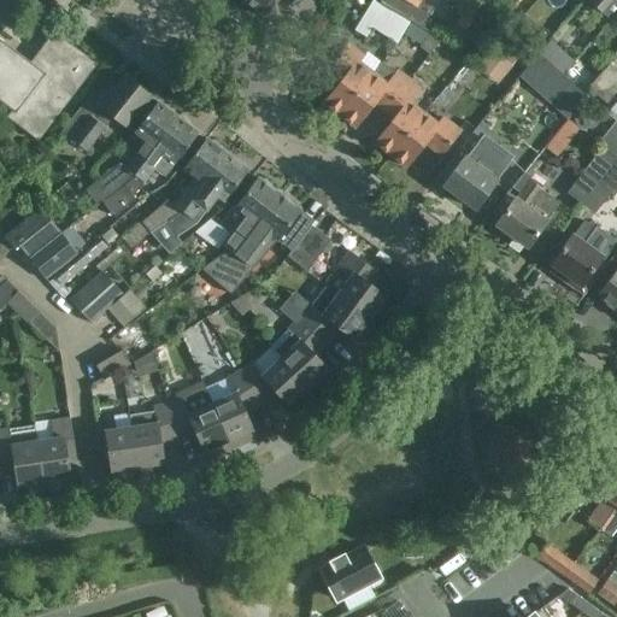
[(245,0),(244,3),(264,17),(276,0),(245,0)]
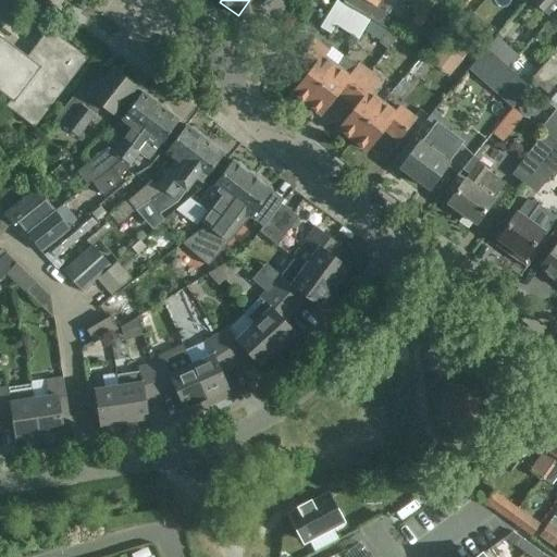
[(372,22),(373,21),(343,2),(343,3),(336,0),(335,0),(321,27),(330,33),(335,25),(358,40),(359,38),(371,21),(372,22)]
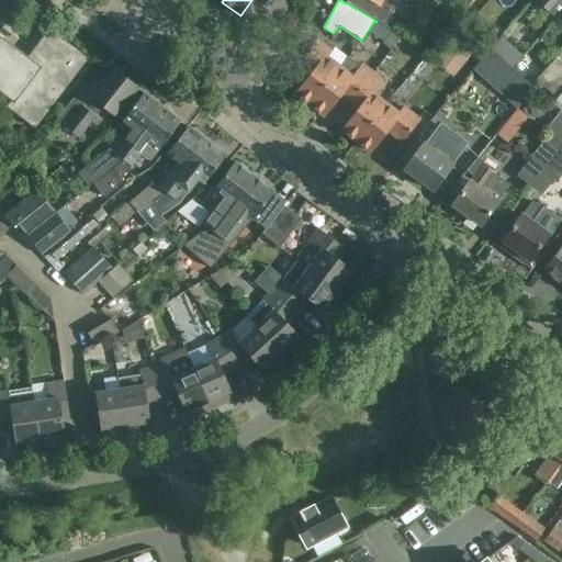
[(347,0),(346,2),(377,21),(384,25),(392,13),(398,0),(347,0)]
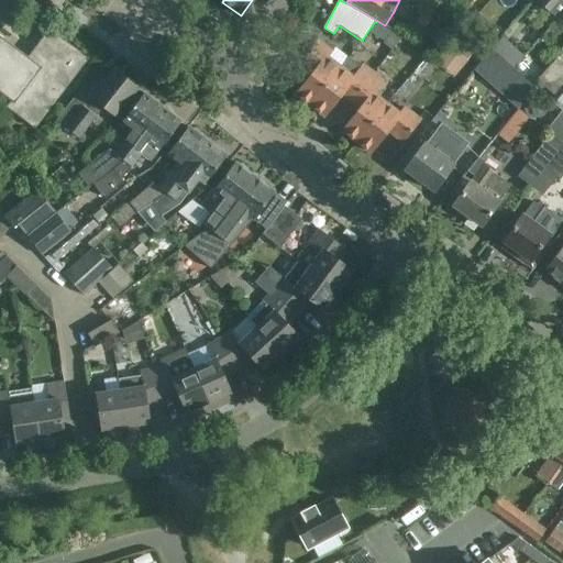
[(434,17),(445,3),(441,0),(433,0),(426,9),(434,17)]
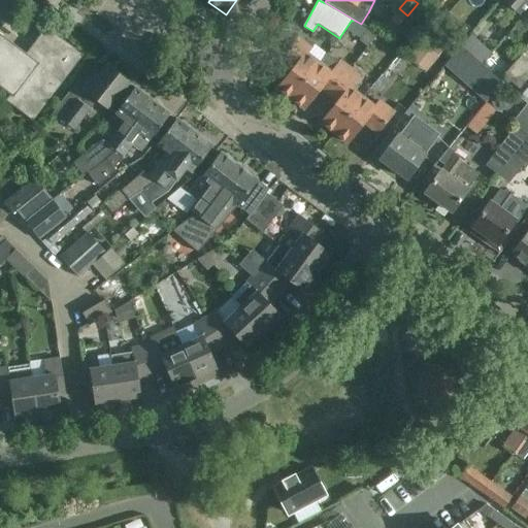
[(522,18),(527,9),(527,0),(506,0),(504,3),(515,12),(522,18)]
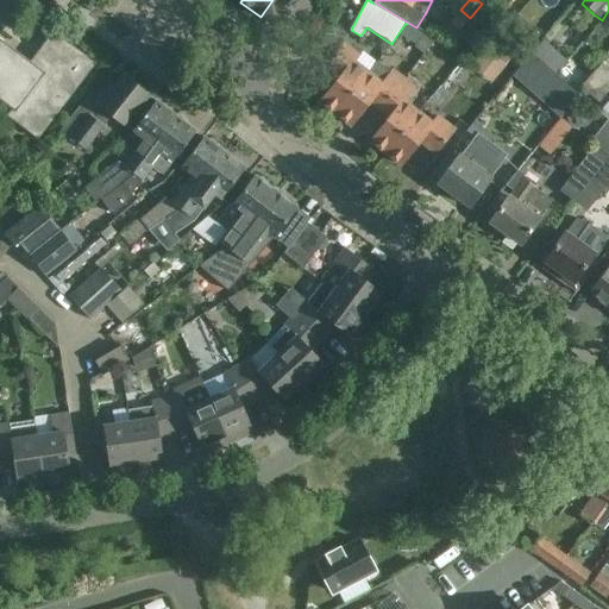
[(460,10),(449,23),(458,31),(470,18),(460,10)]
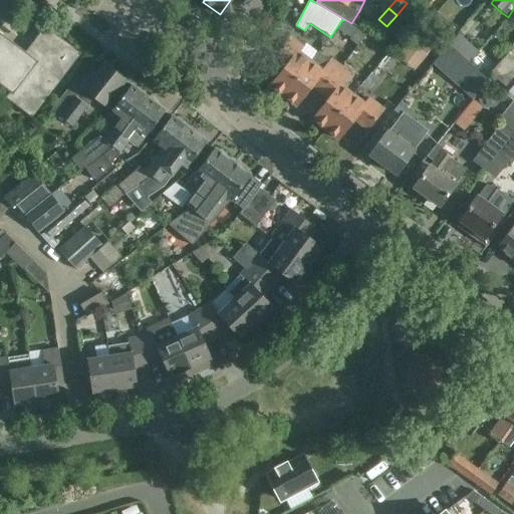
[(431,27),(421,19),(413,29),(423,37),(431,27)]
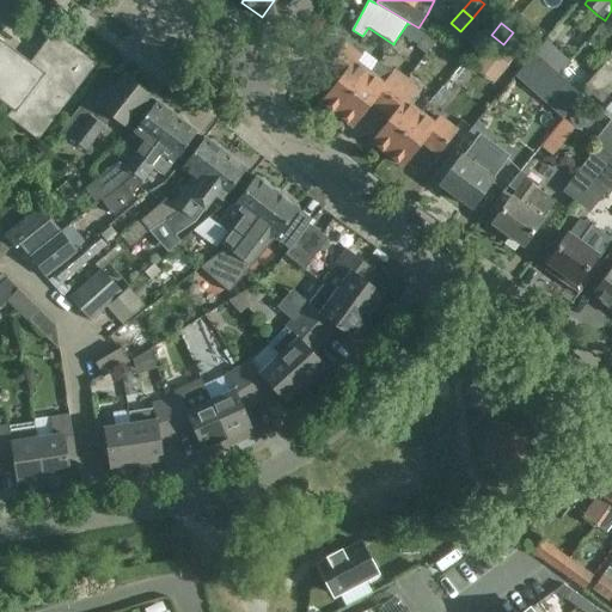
[(30,62),(0,38),(0,101),(12,111),(8,116),(37,139),(95,65),(54,32),(30,62)]
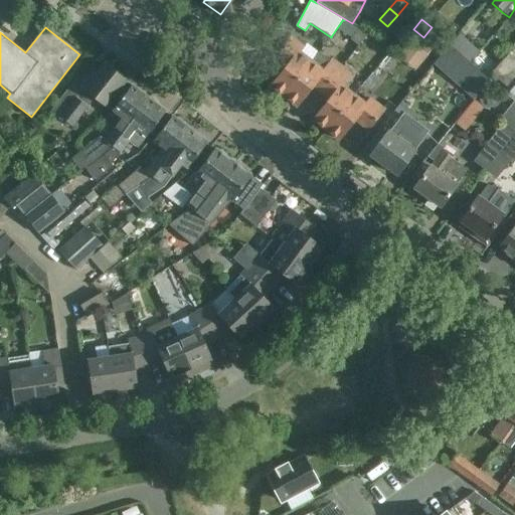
[(360,28),(359,27),(349,39),(358,46),(367,34),(360,28)]
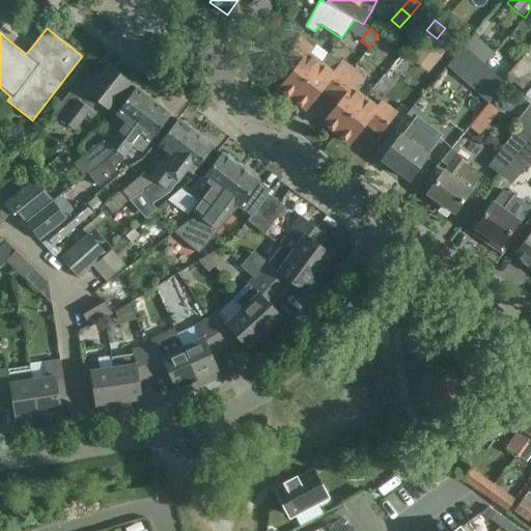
[(425,44),(412,59),(427,72),(440,56),(447,49),(432,35),(425,44)]
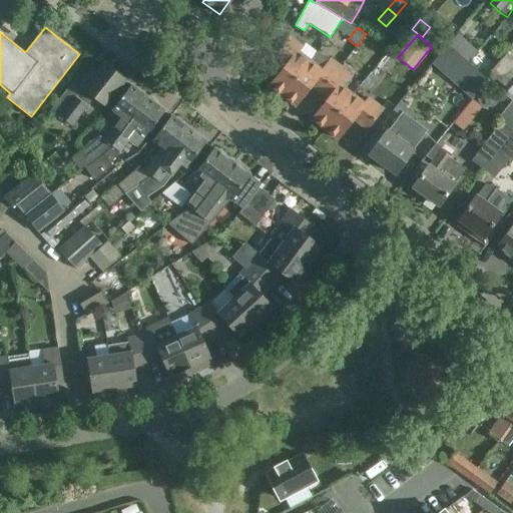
[(276,57),(286,65),(297,54),(302,47),(289,36),(276,57)]
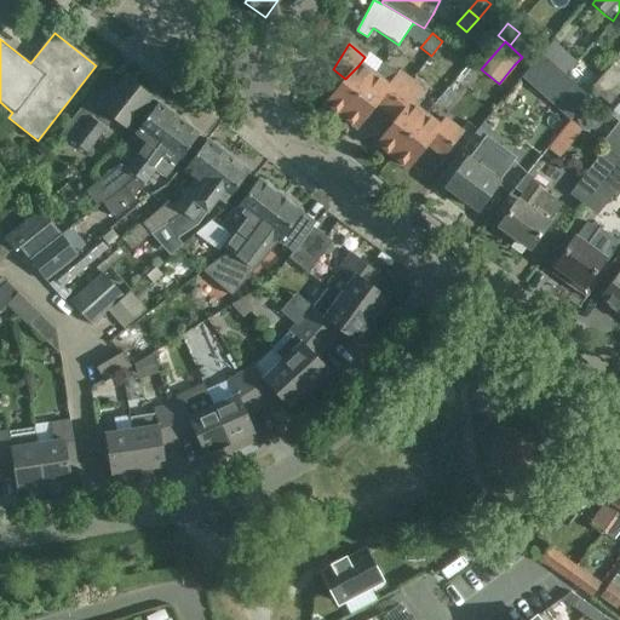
[(566,75),(541,55),(524,75),(573,116),(589,96),(566,75)]
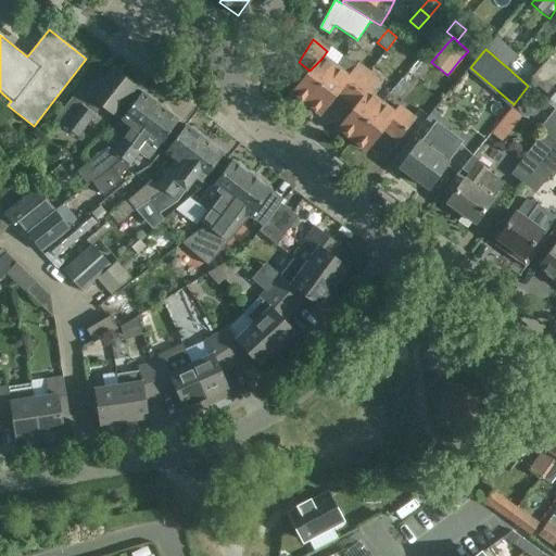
[(348,101),(368,75),(344,57),(335,70),(306,104),(319,114),(337,92),(348,101)]
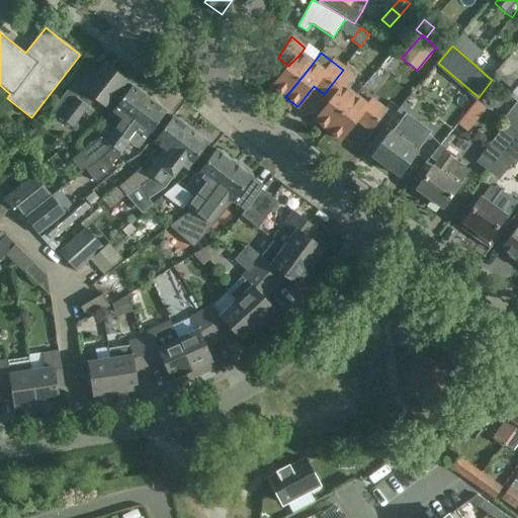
[(285,97),(312,65),(299,55),(288,66),(272,87),(285,97)]
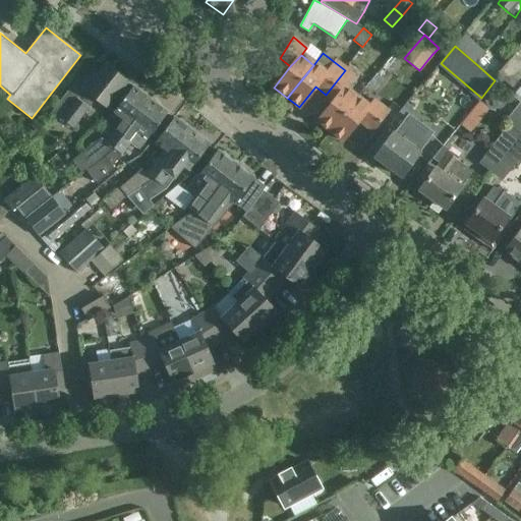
[(394,55),(387,63),(393,69),(400,61),(394,55)]
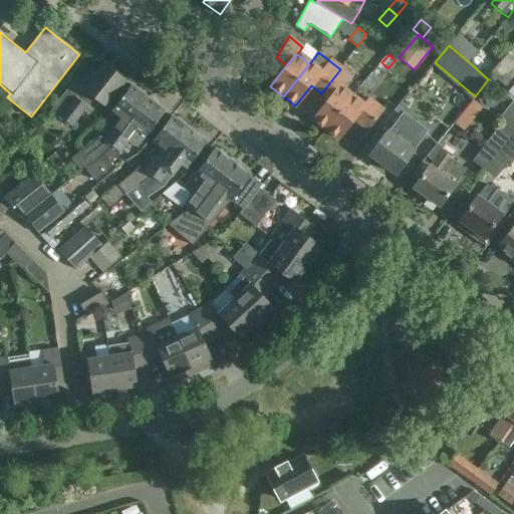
[(513,76),(513,60),(506,54),(490,72),(506,86),(513,76)]
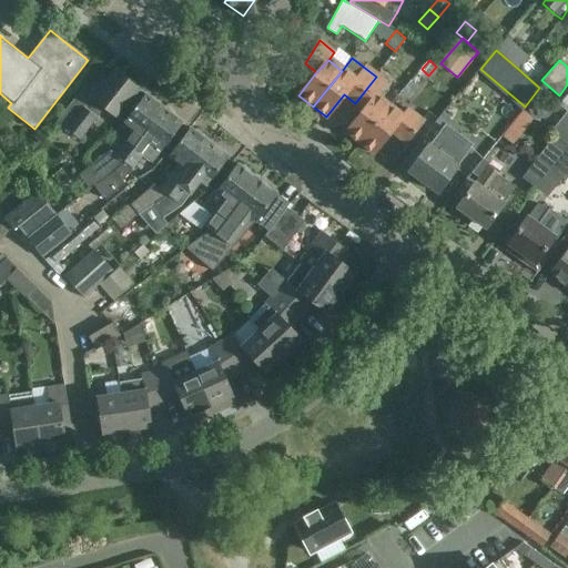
[(85,83),(57,120),(67,128),(66,128),(80,139),(104,108),(117,117),(124,107),(138,89),(134,85),(133,82),(130,79),(125,79),(115,71),(105,83),(103,81),(95,91),(85,83)]
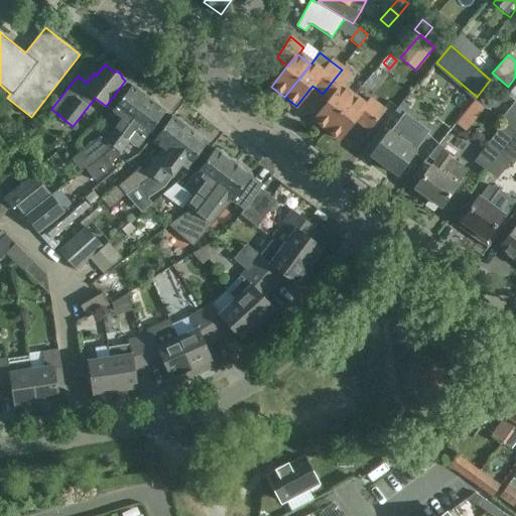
[(342,70),(323,94),(330,99),(313,120),(328,131),(354,98),(342,89),(351,77),(342,70)]
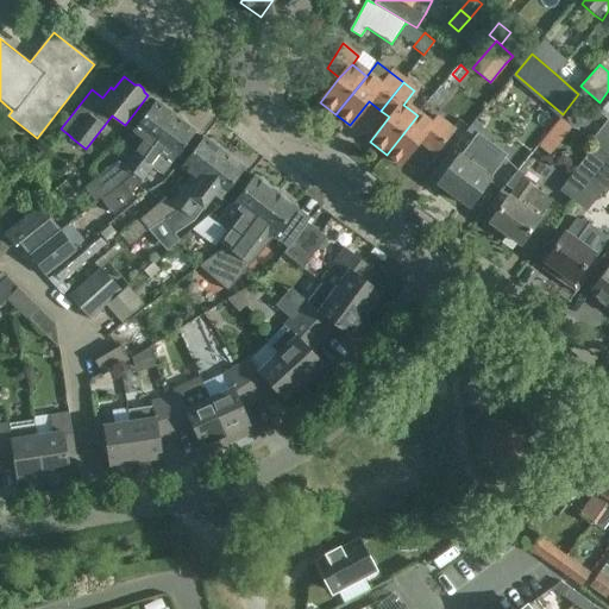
[(133,173),(176,117),(156,101),(133,130),(136,131),(124,146),(132,152),(123,164),(118,161),(85,188),(95,201),(133,173)]
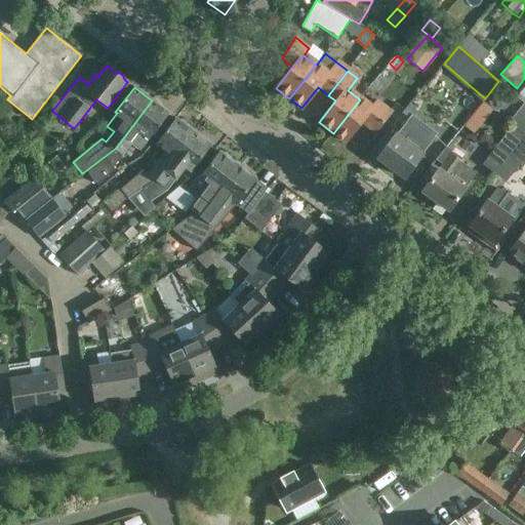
[(513,124),(495,147),(509,157),(524,135),(524,103),(517,96),(516,97),(523,104),(509,121),(513,124)]
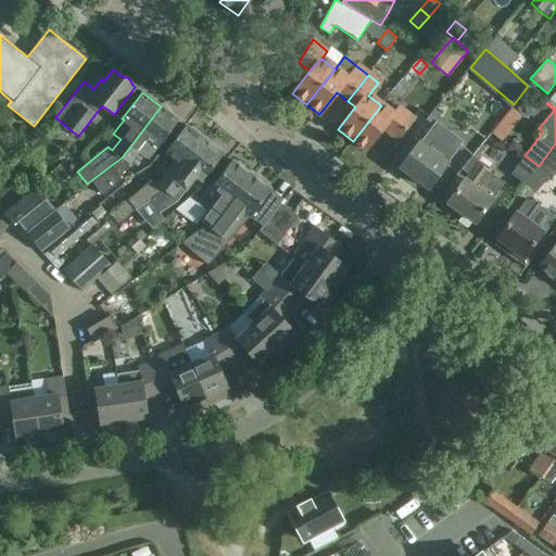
[(394,116),(381,105),(353,141),(366,151),(383,128),(397,140),(414,119),(400,108),(394,116)]
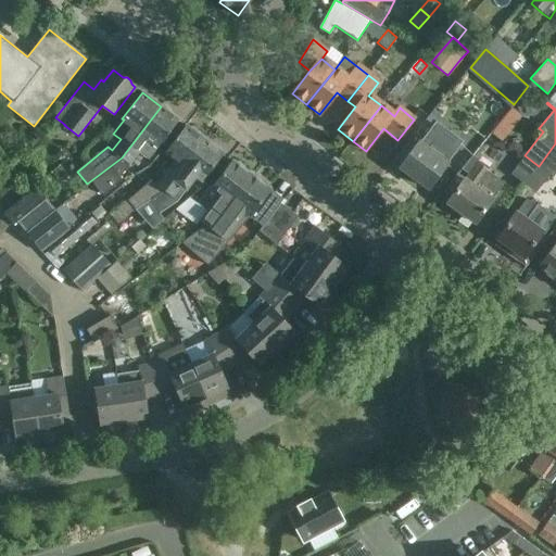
[(179,119),(161,106),(122,158),(87,184),(88,185),(92,181),(103,196),(122,180),(119,177),(130,164),(140,151),(150,159),(179,119)]
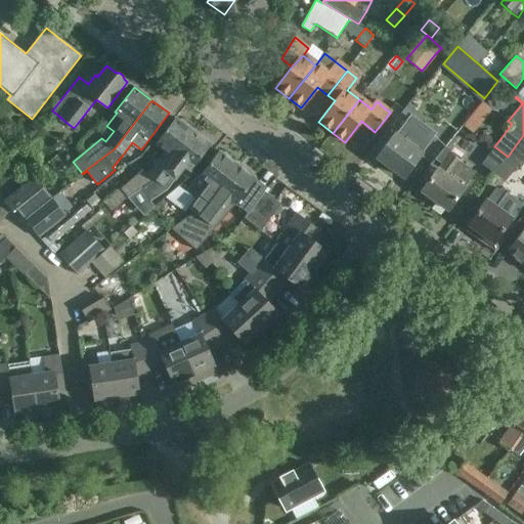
[(408,103),(400,113),(407,118),(410,114),(416,108),(408,103)]
